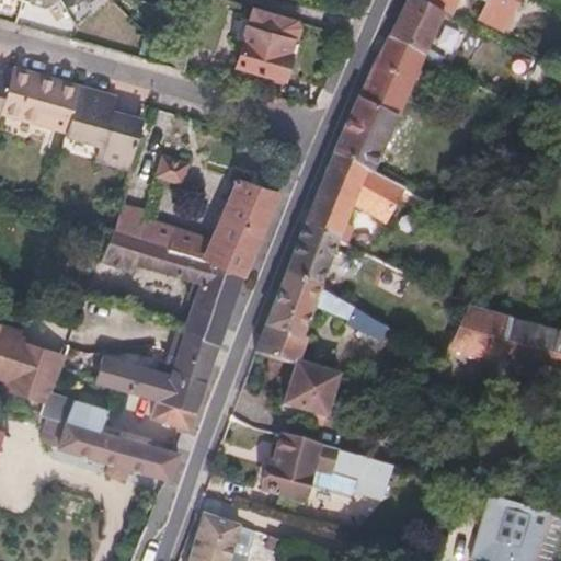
[(68,37),(79,4),(83,6),(93,0),(103,0),(106,1),(106,0),(3,0),(27,7),(22,23),(68,37)]
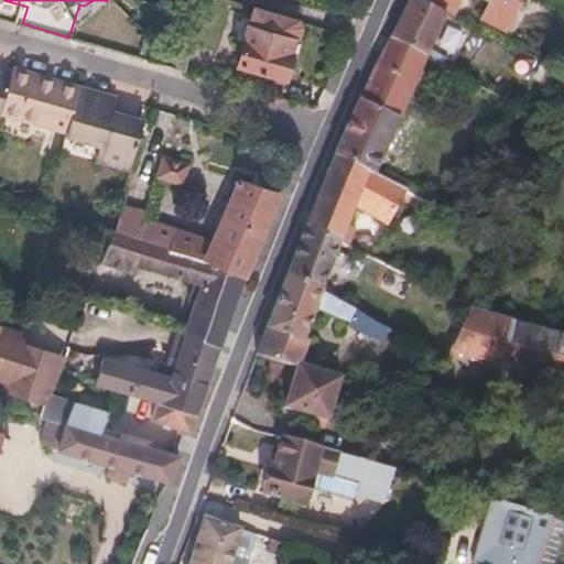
[(196,0),(173,0),(173,3),(194,9),(196,0)]
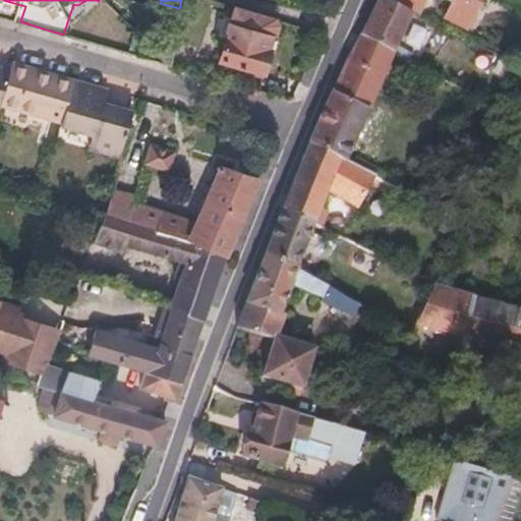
[(396,3),(390,0),(378,0),(360,35),(395,53),(414,11),(396,3)]
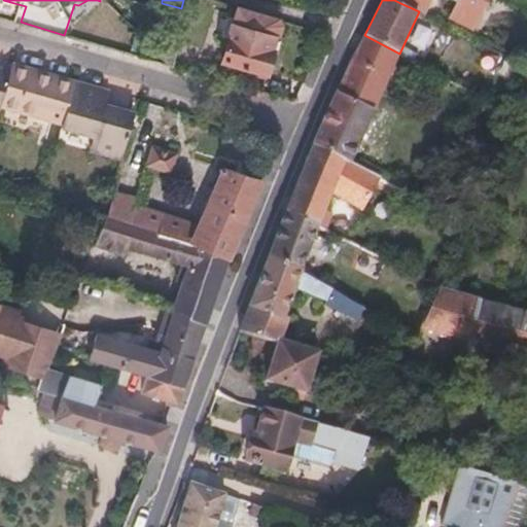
[(486,0),(401,0),(400,3),(419,11),(424,13),(429,0),(456,0),(461,2),(454,18),(475,27),(486,0)]
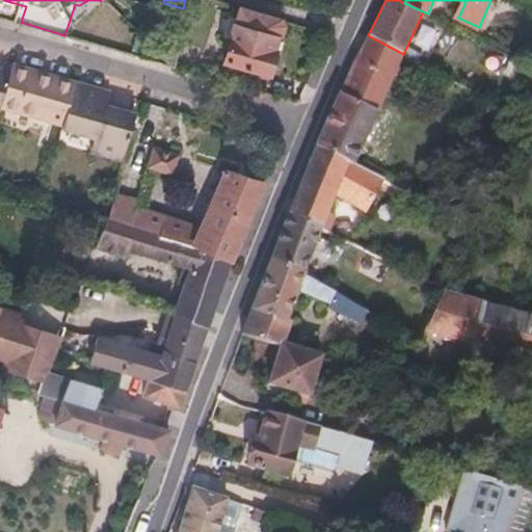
[(277,20),(237,7),(221,60),(265,74),(273,51),(269,50),(277,20)]
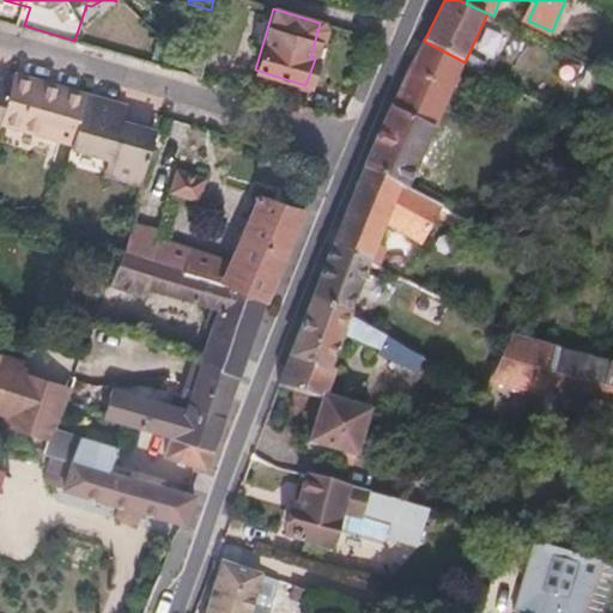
[(424,41),(410,70),(365,169),(405,189),(465,62),(424,41)]
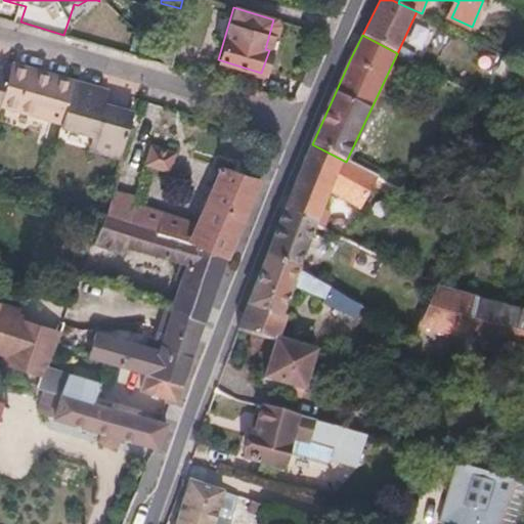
[(0,99),(10,67),(11,63),(0,59),(0,99)]
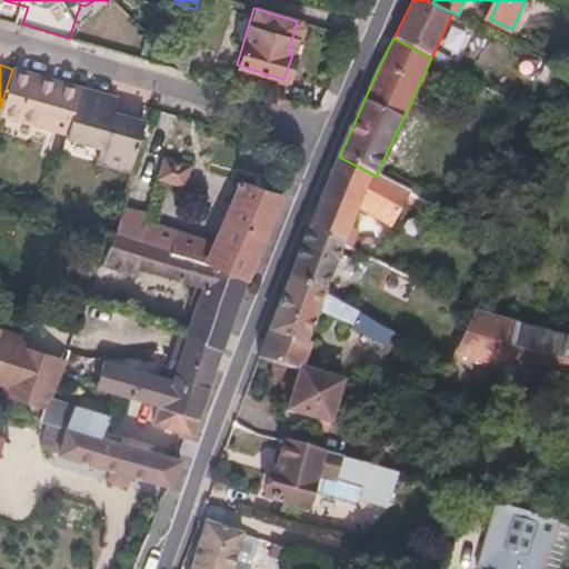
[(29,73),(12,69),(11,72),(0,108),(0,113),(69,135),(70,132),(82,92),(82,89),(58,82),(56,89),(28,80),(29,73)]
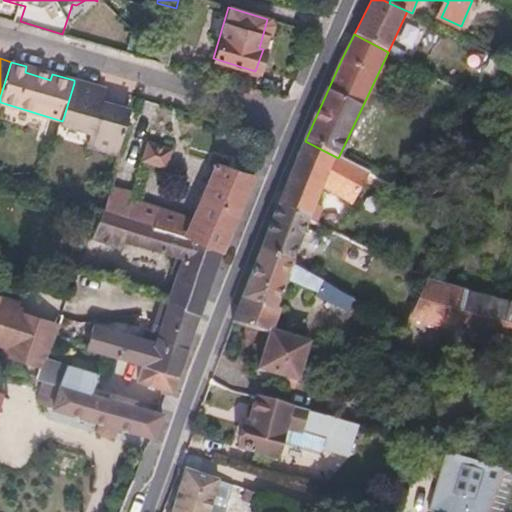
[(52,74),(26,66),(25,72),(50,80),(52,74)]
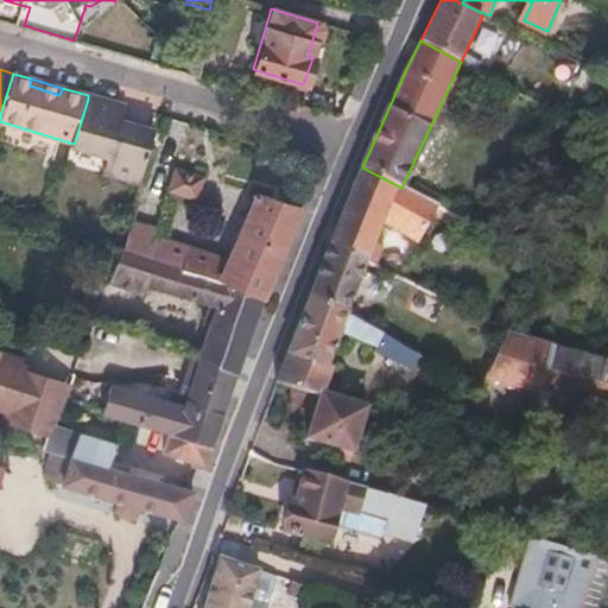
[(126,107),(88,95),(88,99),(75,141),(74,144),(73,147),(73,149),(111,160),(106,175),(141,185),(149,164),(157,135),(158,133),(121,122),(126,107)]
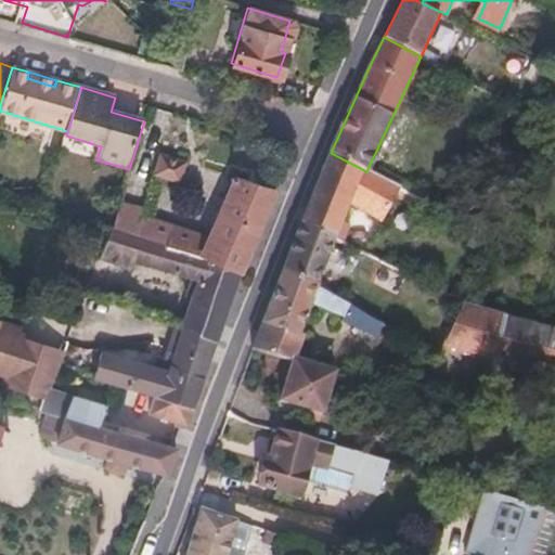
[(366,171),(331,153),(301,224),(336,241),(352,199),(386,216),(400,188),(366,171)]
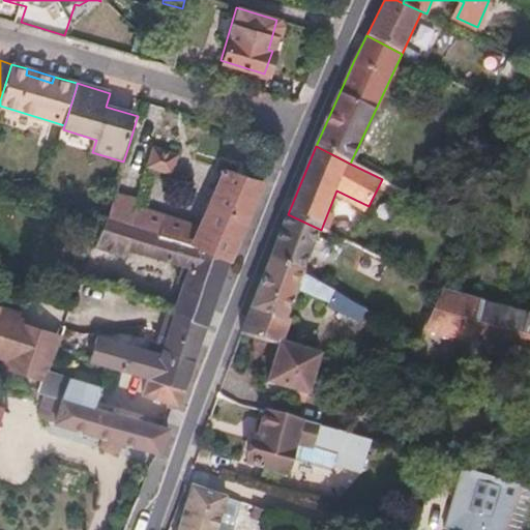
[(174,156),(150,149),(145,167),(169,173),(174,156)]
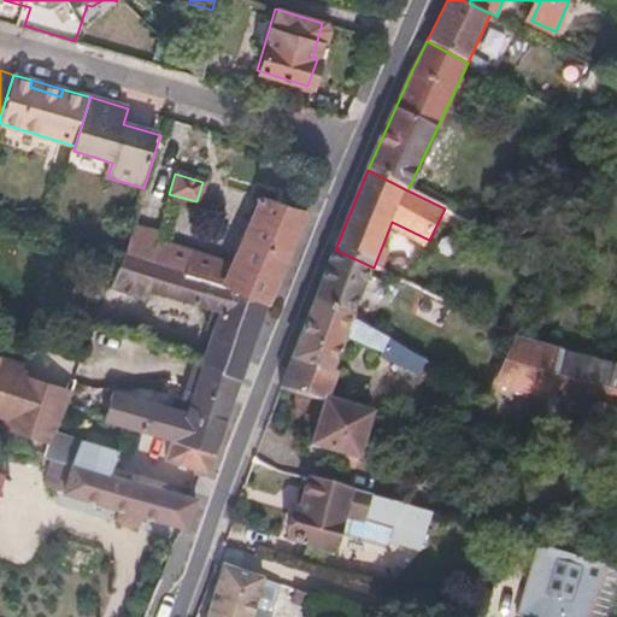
[(305,212),(259,198),(231,265),(171,247),(172,240),(133,228),(124,256),(218,285),(266,301),(305,212)]
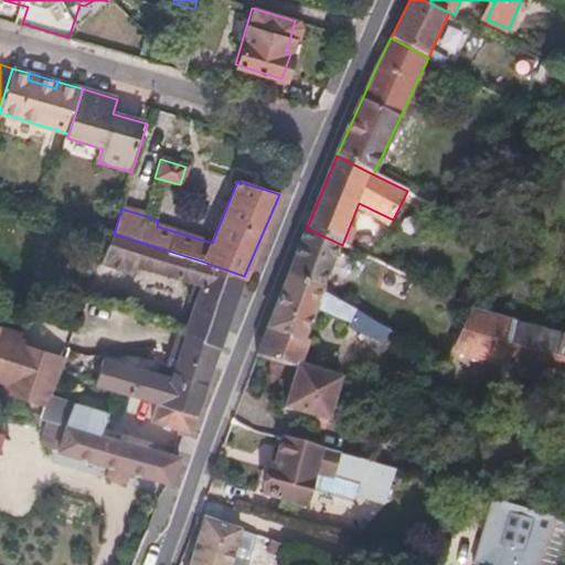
[(342,245),(307,228),(287,278),(321,296),(342,245)]
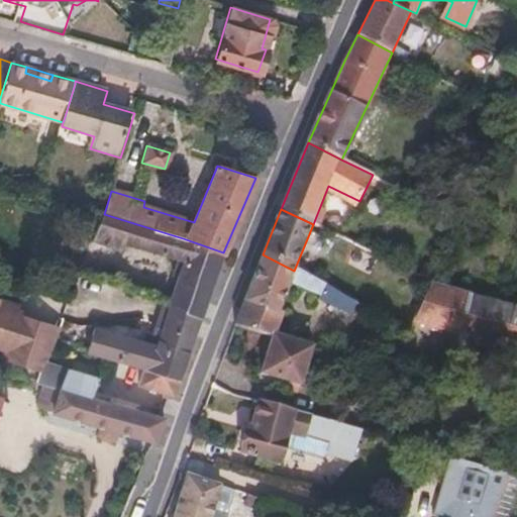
[(123,240),(184,260),(171,304),(204,316),(223,252),(183,238),(104,214),(101,213),(93,235),(121,245),(123,240)]
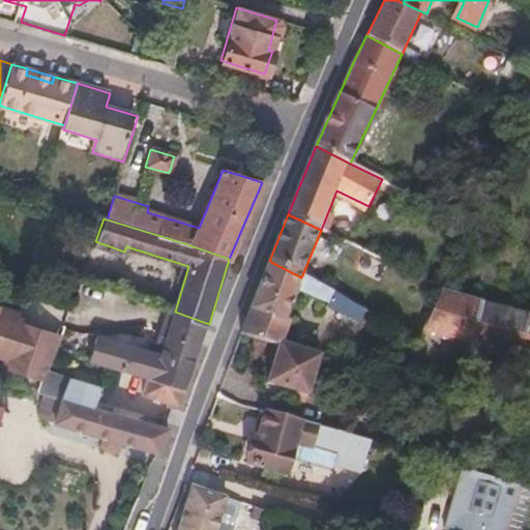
[(301,277),(269,261),(241,334),(278,344),(289,319),(286,318),(297,290),(325,303),(326,301),(351,313),(354,304),(301,277)]
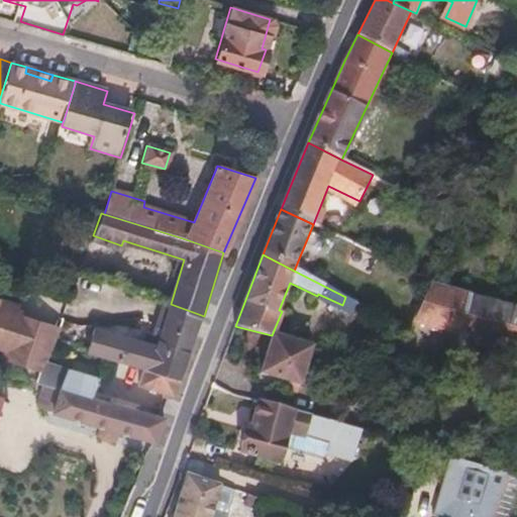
[(432,281),(416,313),(413,319),(516,348),(516,292),(513,305),(432,281)]
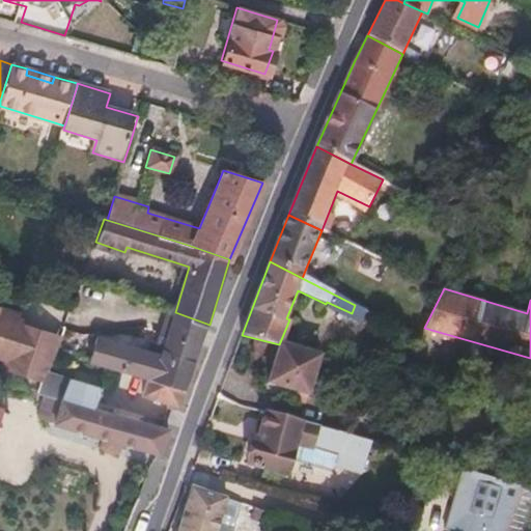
[(0,353),(8,356),(5,366),(30,375),(44,338),(40,337),(28,327),(21,325),(24,315),(0,306),(0,353)]
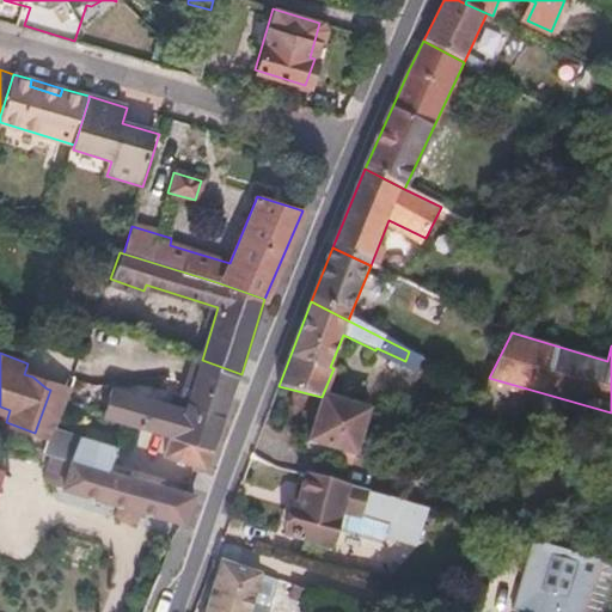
[(493,371),(459,353),(448,372),(483,390),(489,378),(493,371)]
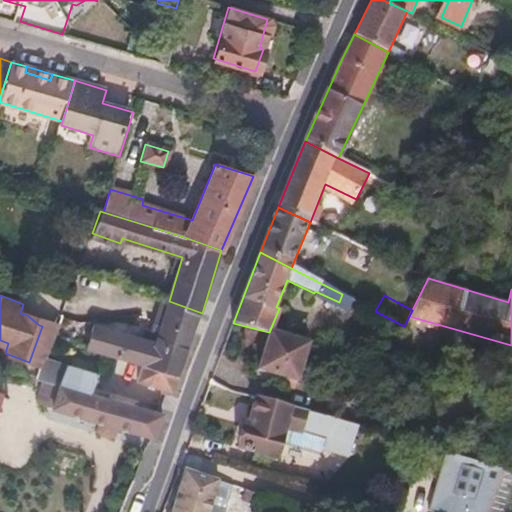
[(163,319),(159,332),(155,345),(148,367),(177,376),(178,376),(202,313),(169,301),(163,319)]
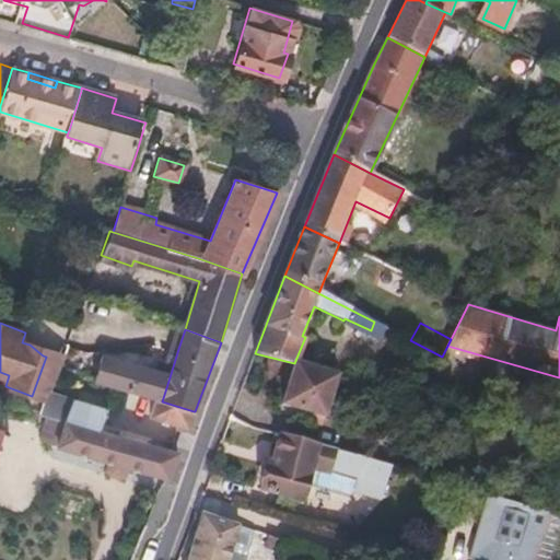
[(101,362),(95,361),(90,378),(154,398),(162,401),(170,377),(102,356),(101,362)]
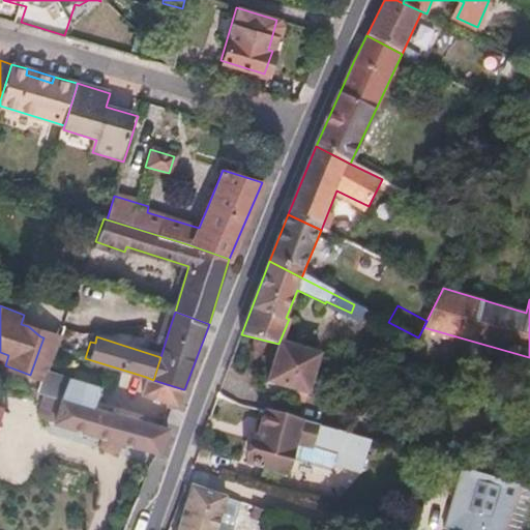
[(60,343),(43,337),(30,375),(45,380),(47,372),(54,348),(58,349),(60,343)]
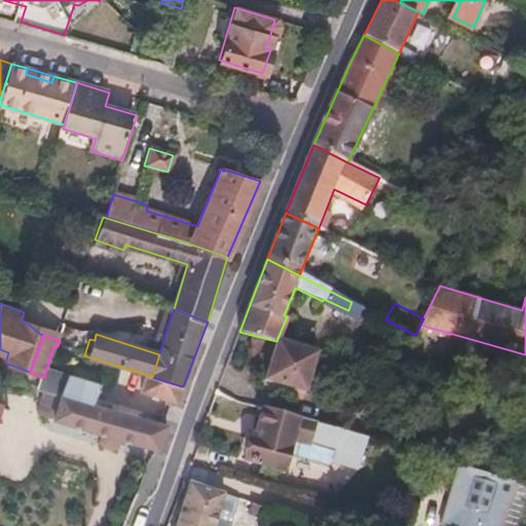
[(317,351),(276,341),(265,379),(304,391),(317,351)]
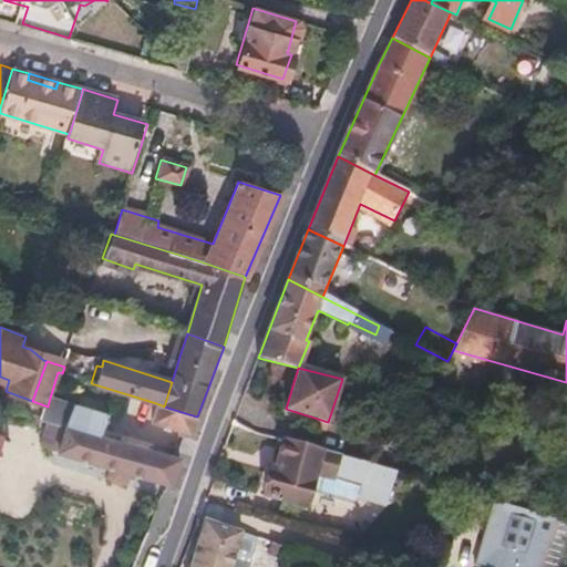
[(44,419),(49,420),(42,445),(171,484),(179,460),(101,435),(106,412),(50,398),(48,406),(44,419)]
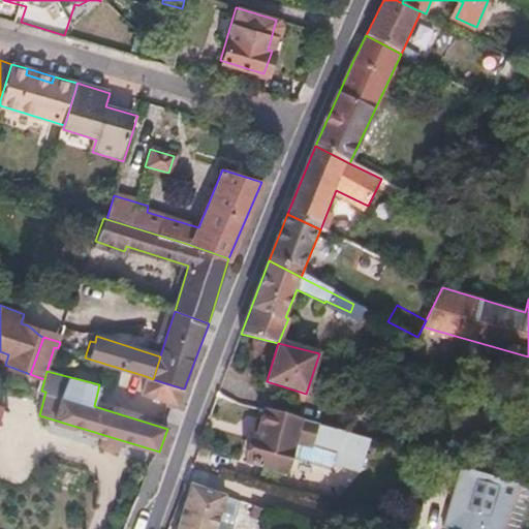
[(153,379),(146,376),(143,393),(177,405),(183,389),(153,379)]
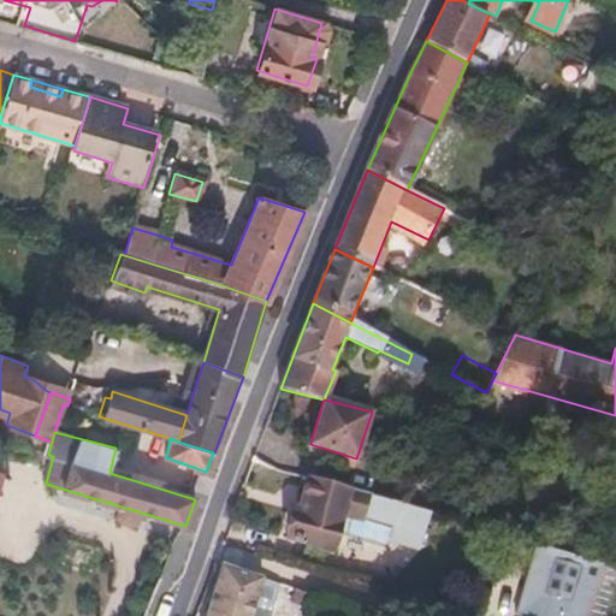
[(363,490),(313,474),(298,521),(292,520),(288,537),(332,550),(342,517),(371,526),(368,533),(420,549),(432,509),(363,490)]
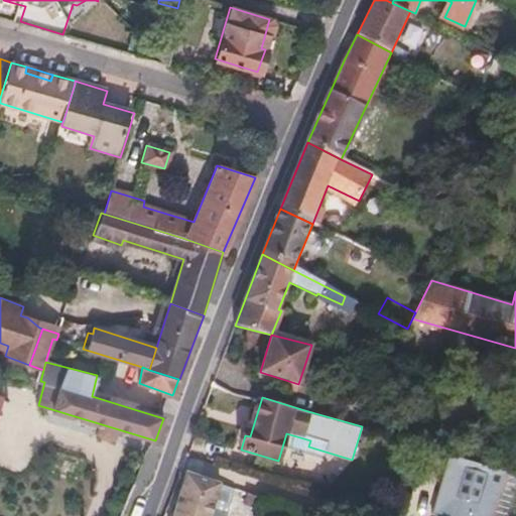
[(0,410),(0,444),(14,437),(0,411),(0,410)]
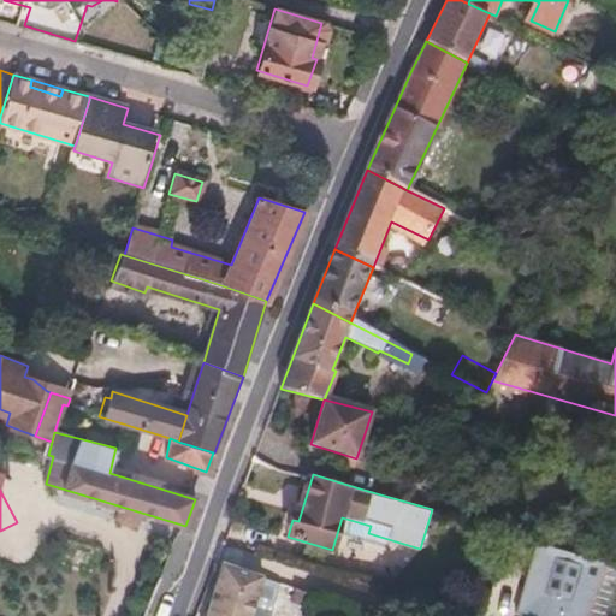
[(590,615),(610,562),(548,544),(526,614),(534,615),(590,615)]
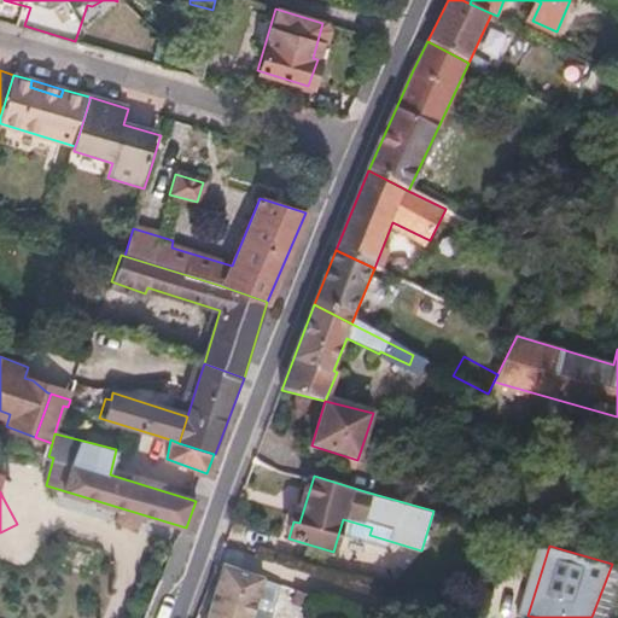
[(617,617),(617,564),(612,564),(592,617),(617,617)]
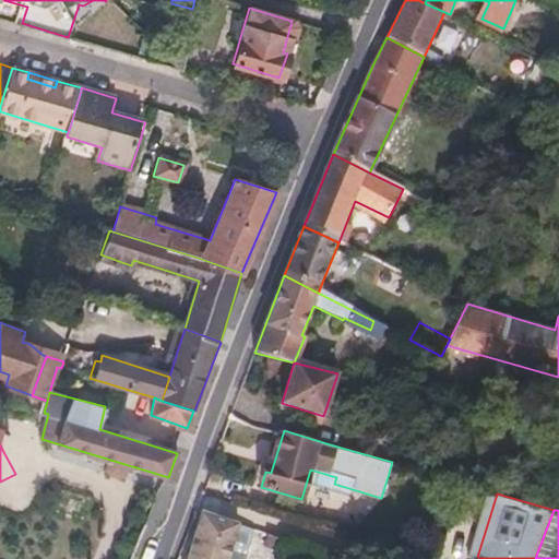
[(237,524),(204,512),(188,558),(225,558),(226,558),(234,536),(237,524)]
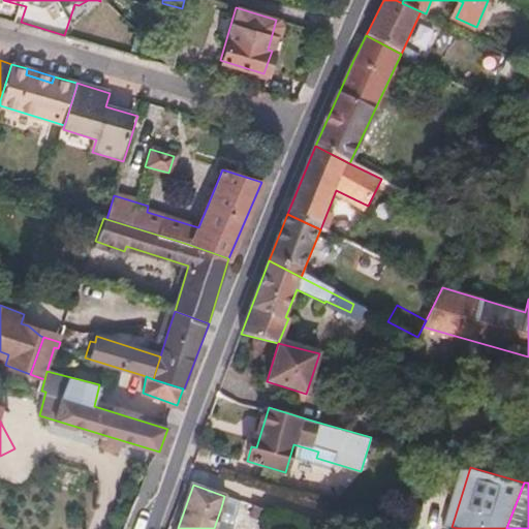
[(230,528),(241,501),(224,496),(221,507),(214,528),(213,528),(230,528)]
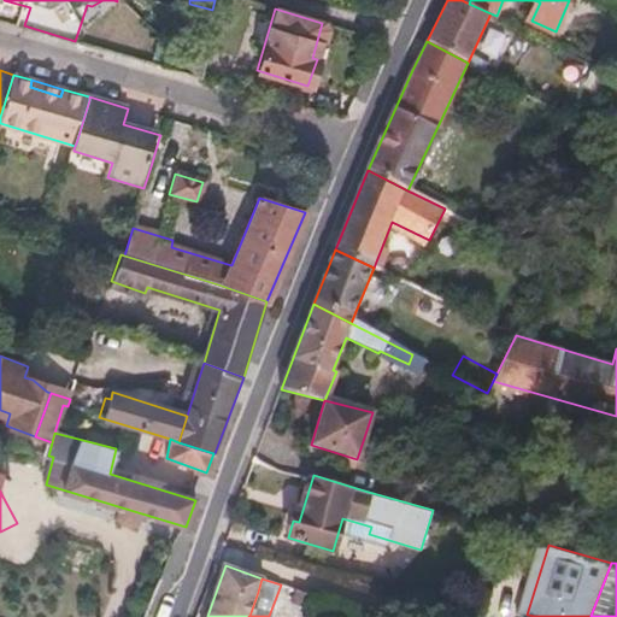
[(316,597),(297,591),(292,604),(311,610),(316,597)]
